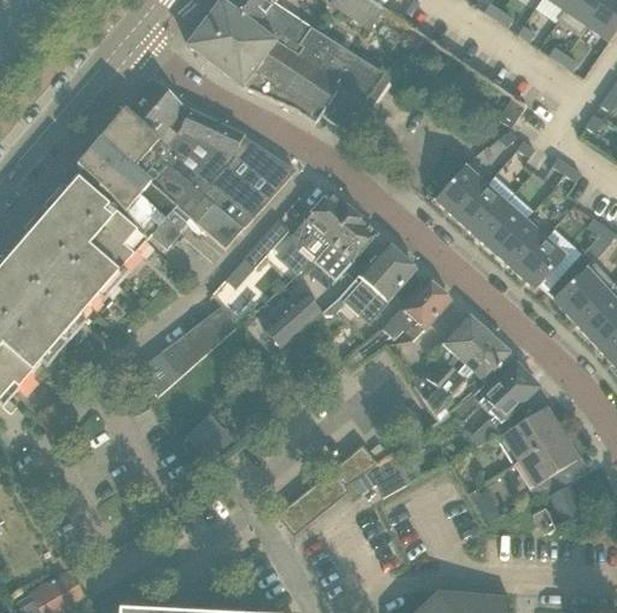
[(257,24),(223,0),(221,0),(188,45),(244,87),(295,109),(315,123),(321,114),(345,129),(384,73),(320,31),(307,52),(302,48),(304,45),(266,18),(265,21),(261,18),(257,24)]
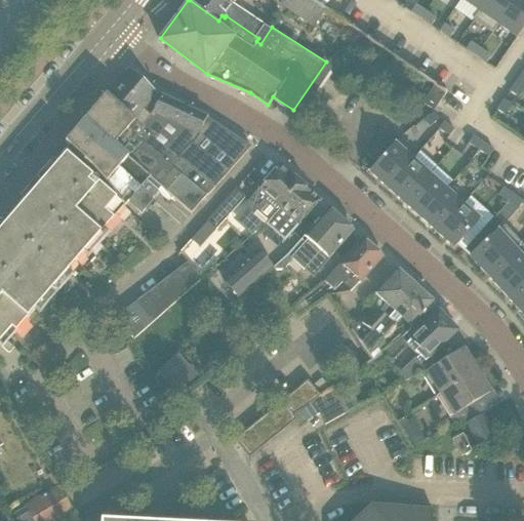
[(190,0),(218,21),(222,15),(225,17),(226,15),(258,38),(256,41),(260,44),(272,27),(234,0),(233,1),(231,0),(190,0)]
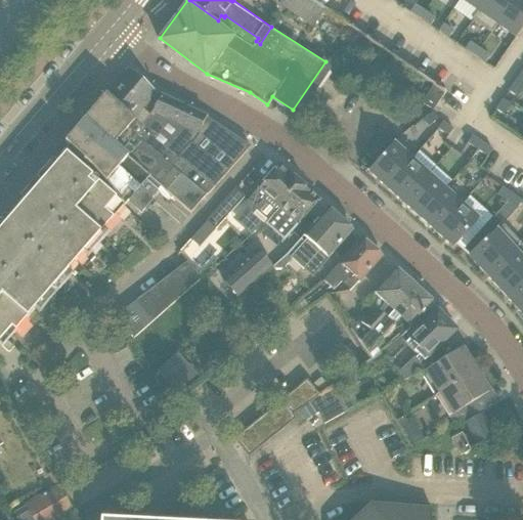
[(280,0),(312,22),(323,5),(315,0),(280,0)]
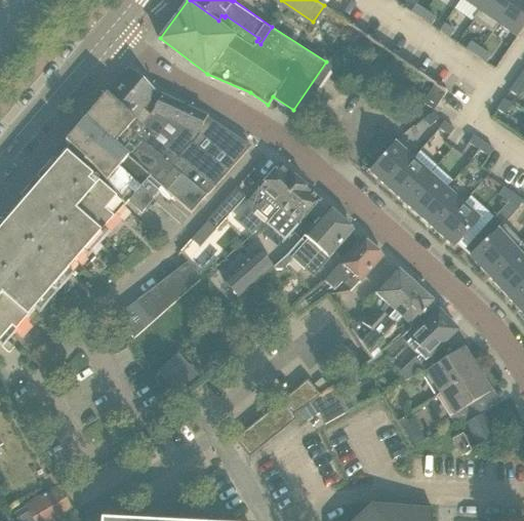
[(468,0),(479,8),(480,8),(485,0),(468,0)]
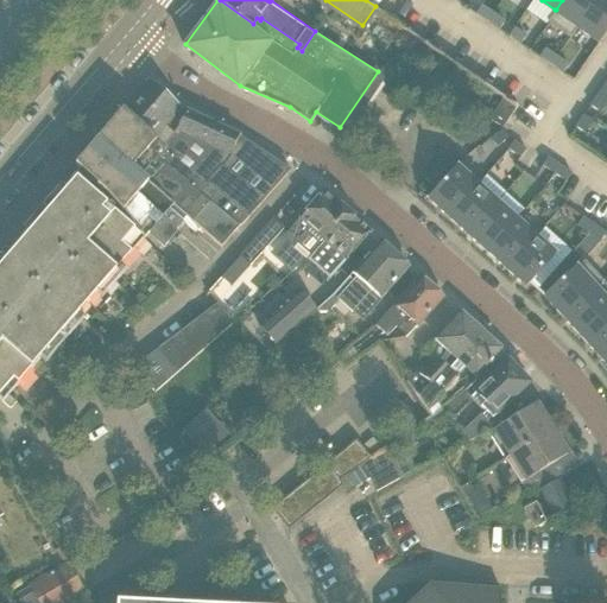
[(562,0),(556,10),(555,10),(548,19),(571,35),(577,25),(576,25),(593,0),(562,0)]
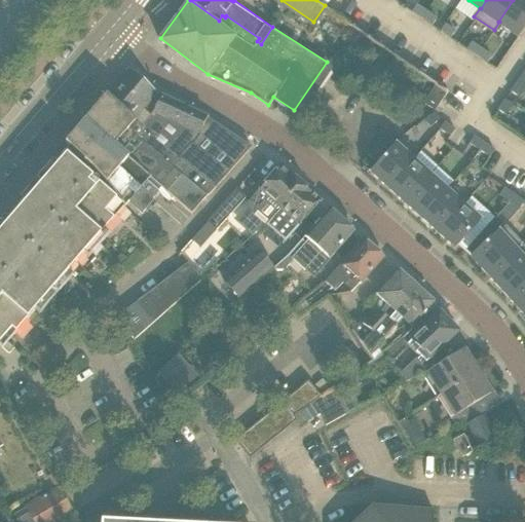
[(513,0),(498,22),(499,22),(518,34),(524,24),(524,0),(513,0)]
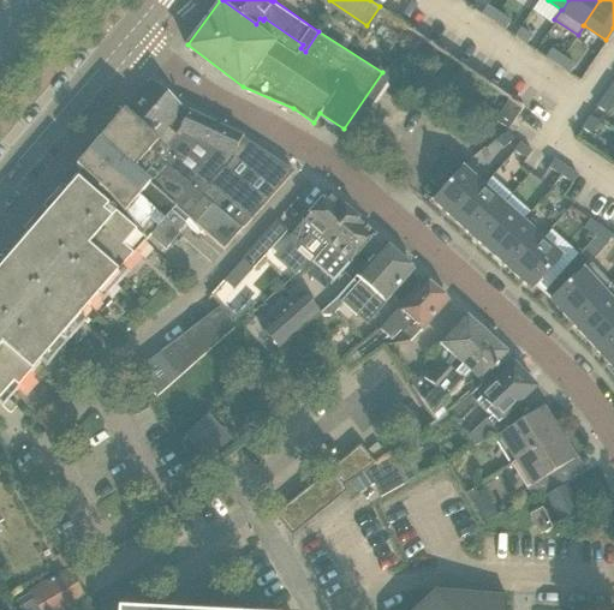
[(487,1),(482,10),(494,18),(499,10),(487,1)]
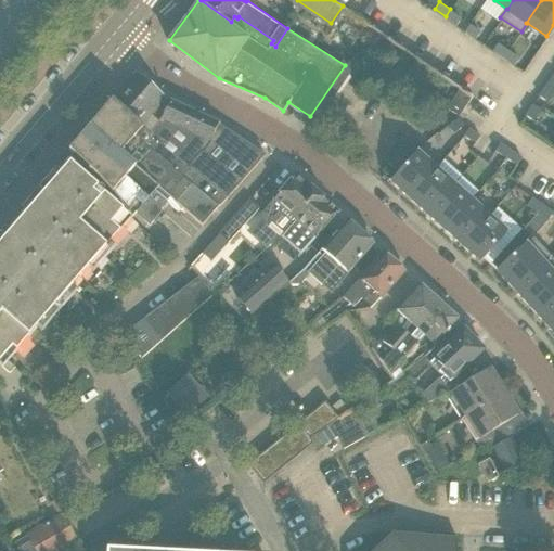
[(461,16),(450,9),(446,16),(456,24),(461,16)]
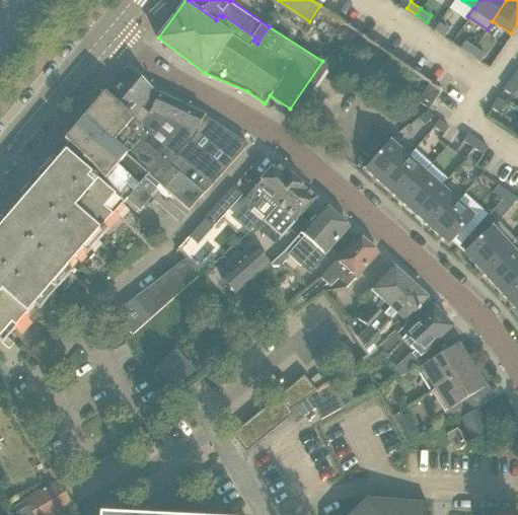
[(435,27),(444,34),(449,27),(439,20),(435,27)]
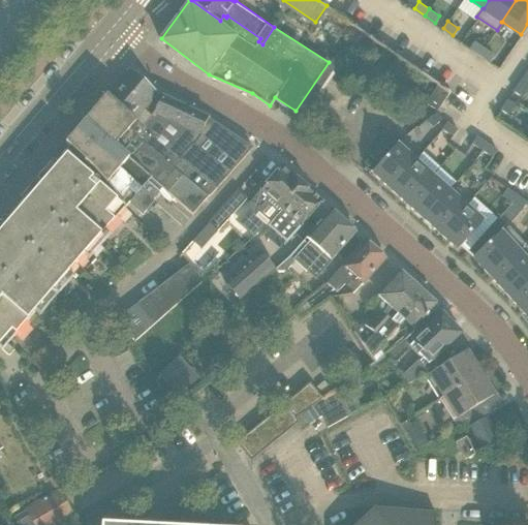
[(355,27),(349,36),(359,43),(365,34),(355,27)]
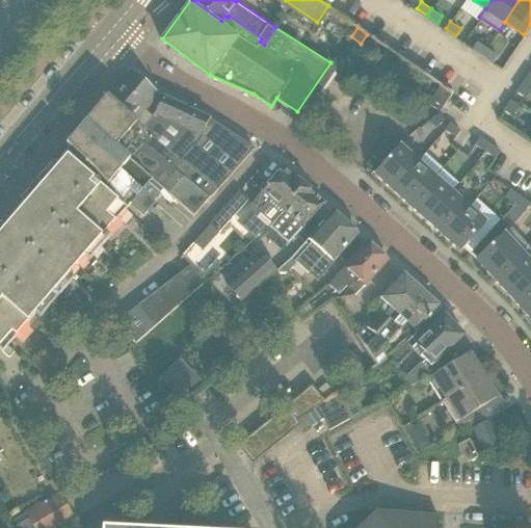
[(477,40),(472,47),(482,53),(487,47),(477,40)]
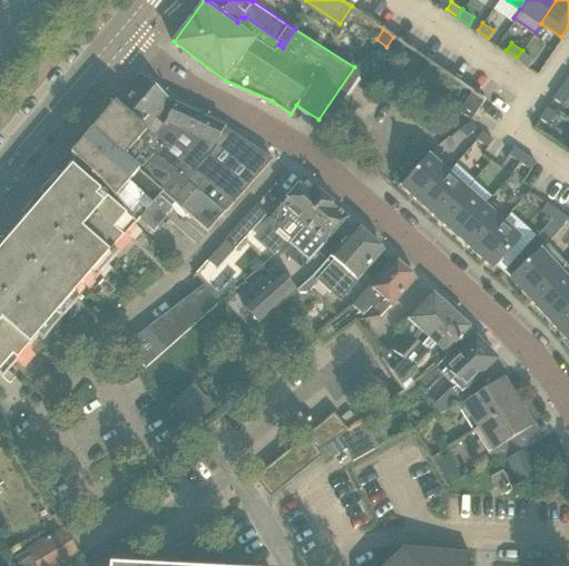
[(533,58),(522,50),(517,57),(528,65),(533,58)]
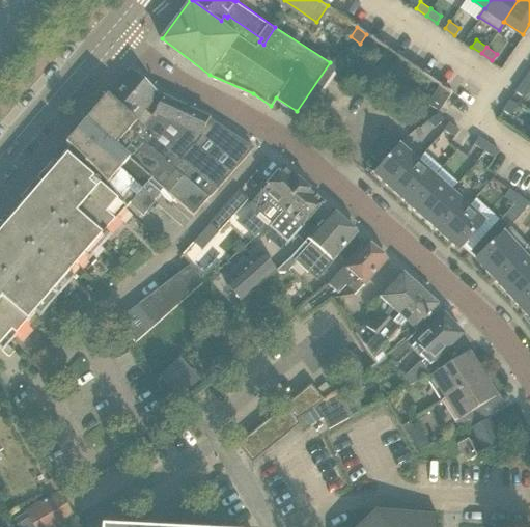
[(130,67),(127,71),(107,93),(145,127),(137,136),(206,193),(212,193),(254,145),(210,116),(158,91),(130,67)]
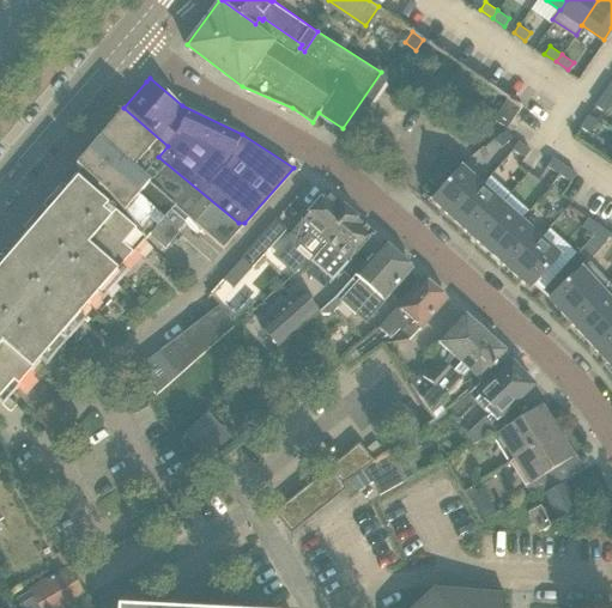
[(611,96),(604,91),(595,103),(604,108),(611,98),(611,96)]
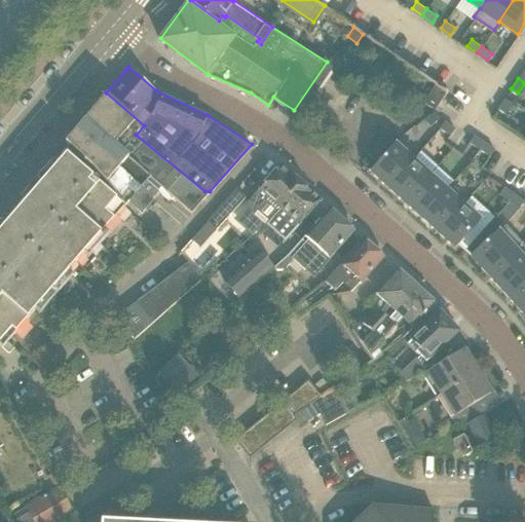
[(436,82),(423,100),(435,108),(447,90),(446,89),(436,82)]
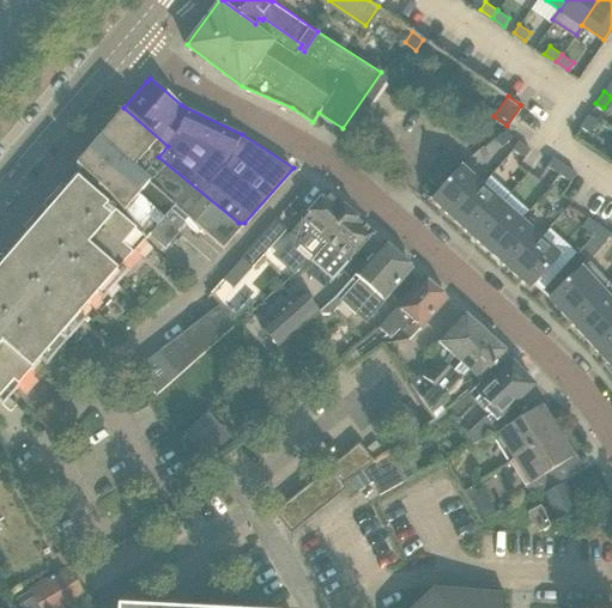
[(168,146),(123,108),(98,137),(189,216),(189,214),(224,244),(242,225),(244,223),(238,223),(158,157),(168,146)]
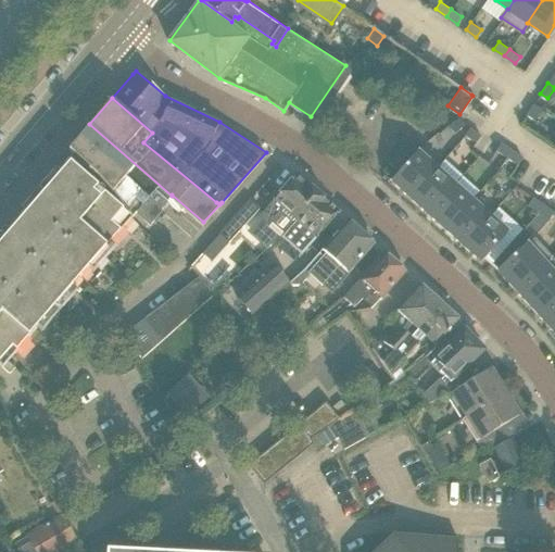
[(541,107),(534,102),(527,113),(534,117),(541,107)]
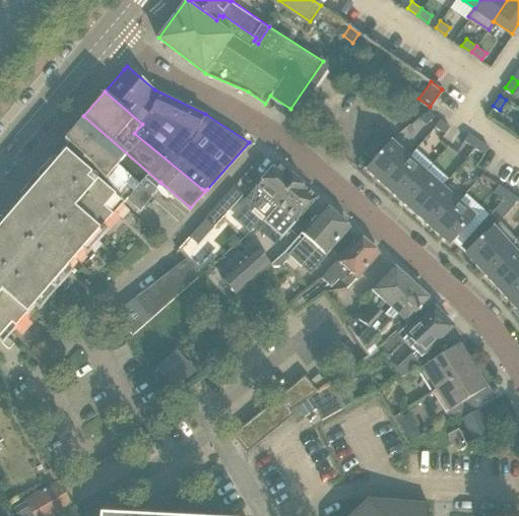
[(428,109),(419,116),(426,123),(436,115),(430,108),(428,109)]
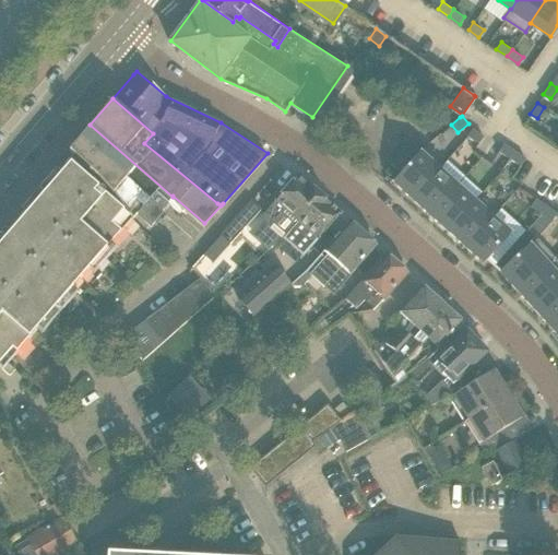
[(173,197),(90,125),(80,137),(162,208),(165,204),(173,197)]
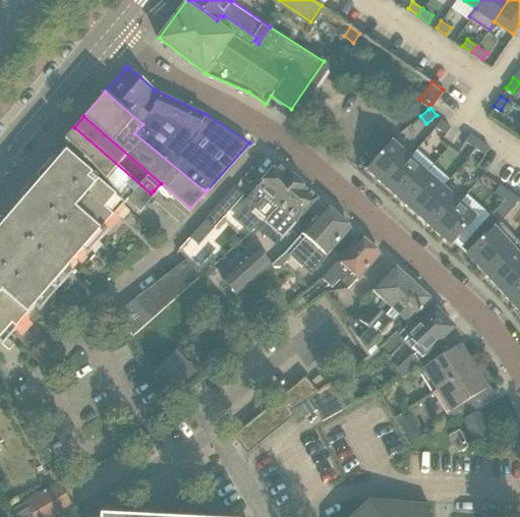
[(451,125),(441,118),(436,124),(446,131),(451,125)]
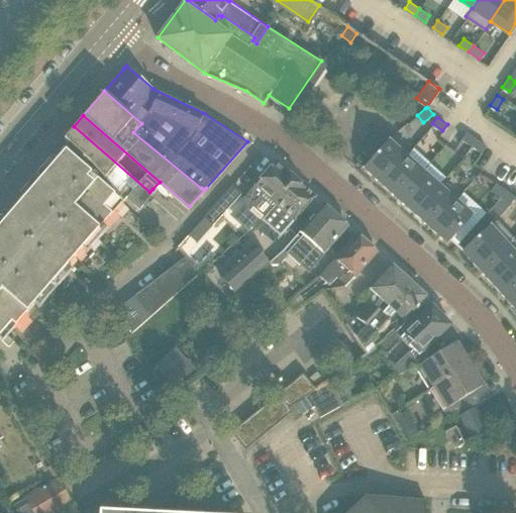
[(149,192),(74,126),(64,137),(90,161),(123,200),(127,195),(139,205),(149,192)]
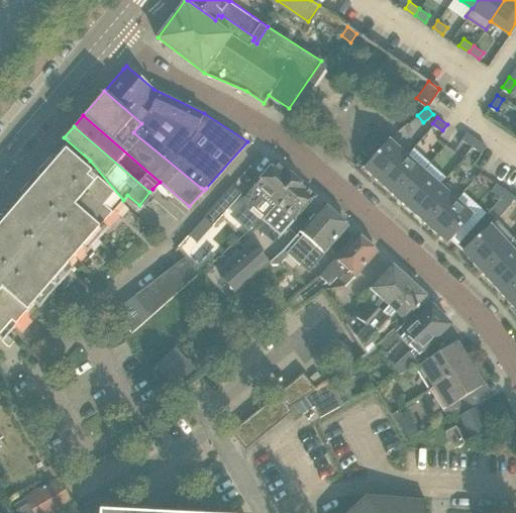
[(466,131),(461,137),(472,144),(476,137),(466,131)]
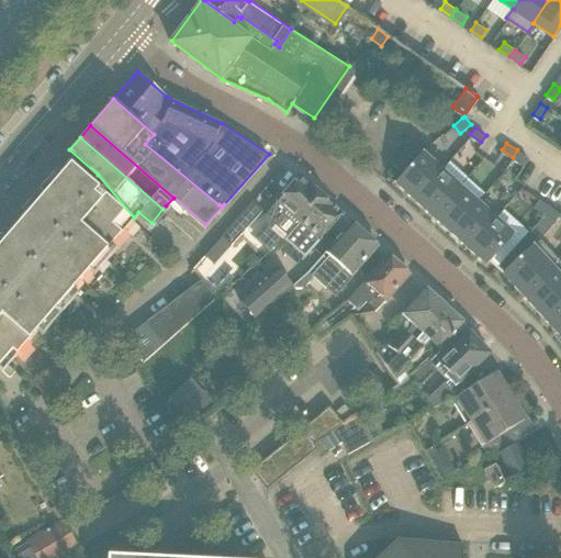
[(441,168),(441,169),(446,166),(426,148),(396,181),(415,198),(441,168)]
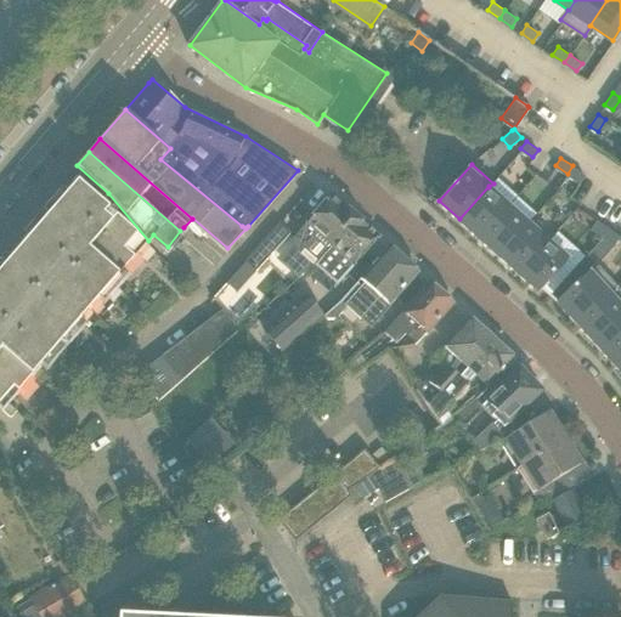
[(572,165),(566,174),(579,182),(585,174),(572,165)]
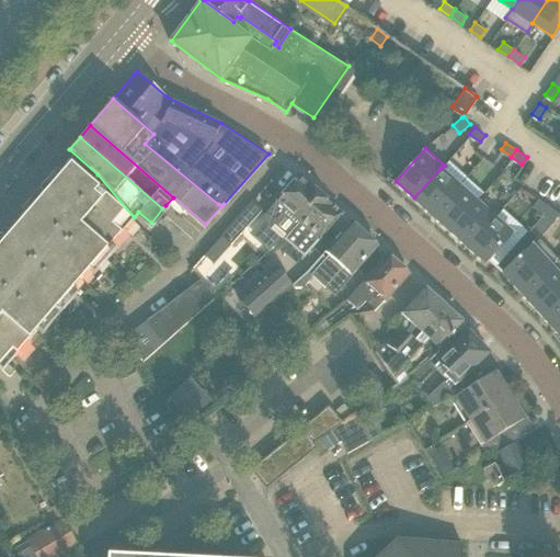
[(0,365),(10,374),(15,367),(9,361),(37,328),(43,331),(78,291),(73,286),(134,217),(68,160),(59,171),(56,168),(21,209),(24,212),(8,230),(4,228),(0,232),(0,365)]
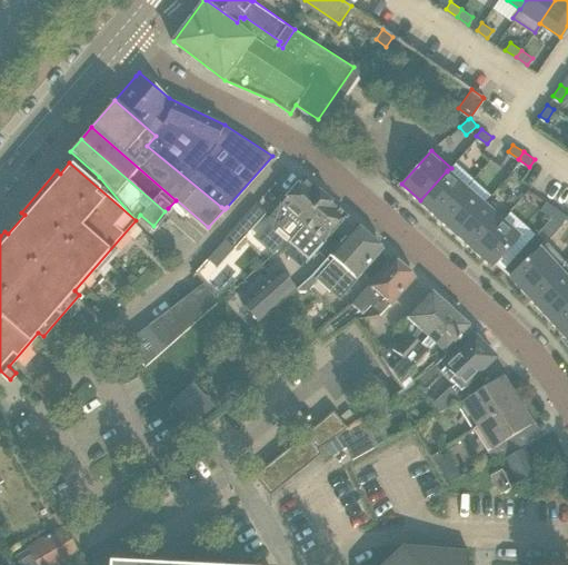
[(465,187),(447,171),(447,170),(420,200),(438,217),(465,187)]
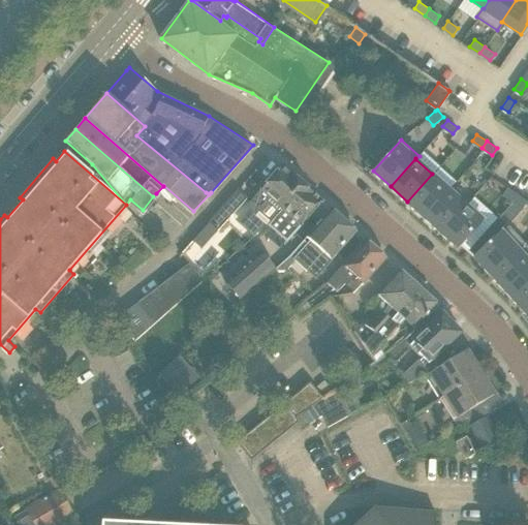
[(292,173),(282,164),(246,206),(254,213),(270,195),(282,207),(292,196),(290,194),(302,181),(301,180),(301,177),(296,173),(292,173)]
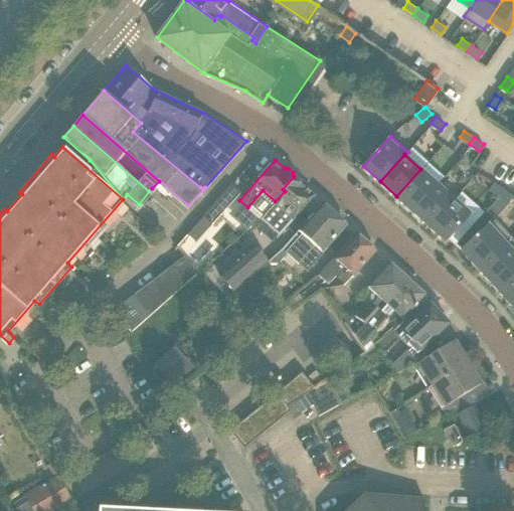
[(436,183),(420,169),(396,196),(412,210),(437,183),(436,183)]
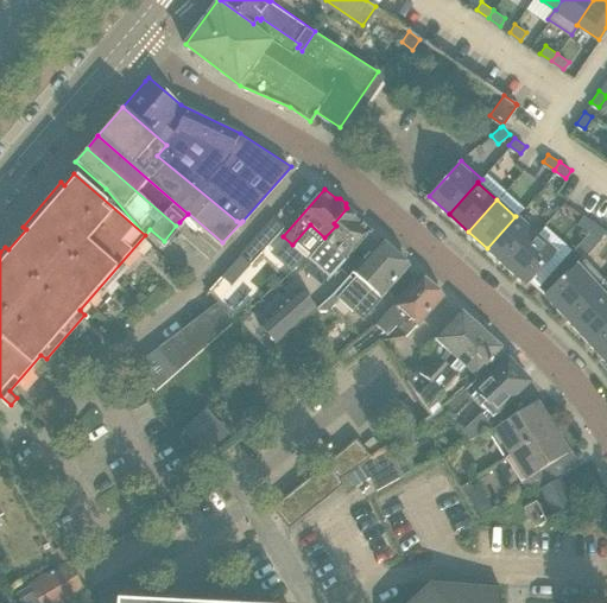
[(336,226),(324,237),(308,256),(329,274),(370,228),(359,219),(359,215),(354,211),(351,211),(347,208),(334,223),(336,226)]
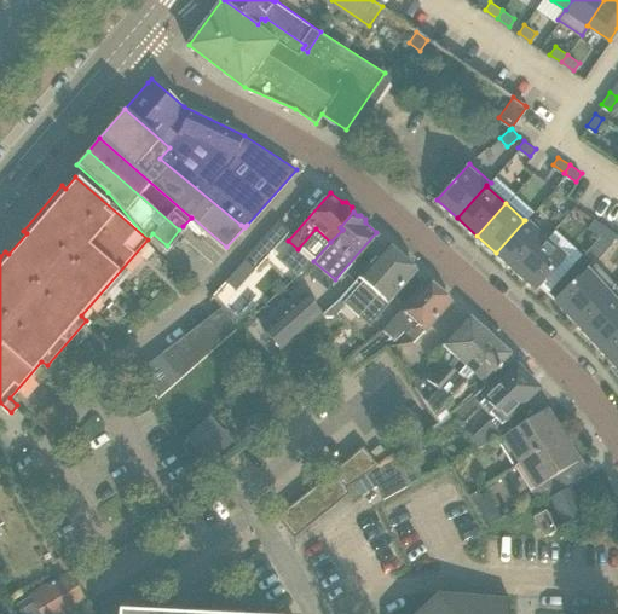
[(527,215),(524,220),(525,220),(496,253),(515,270),(544,238),(546,238),(549,235),(527,215)]
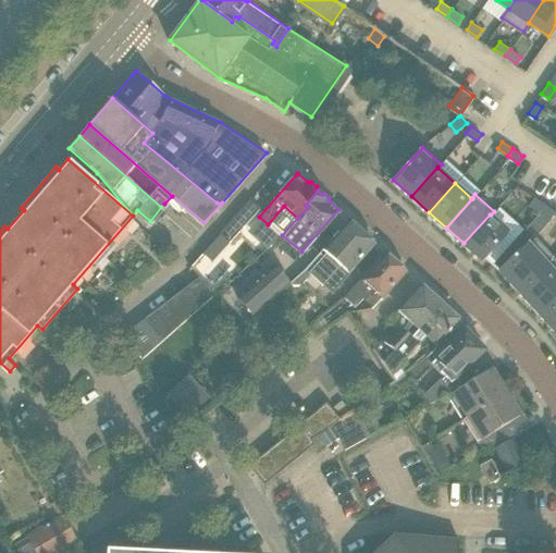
[(544,204),(533,196),(529,204),(540,210),(544,204)]
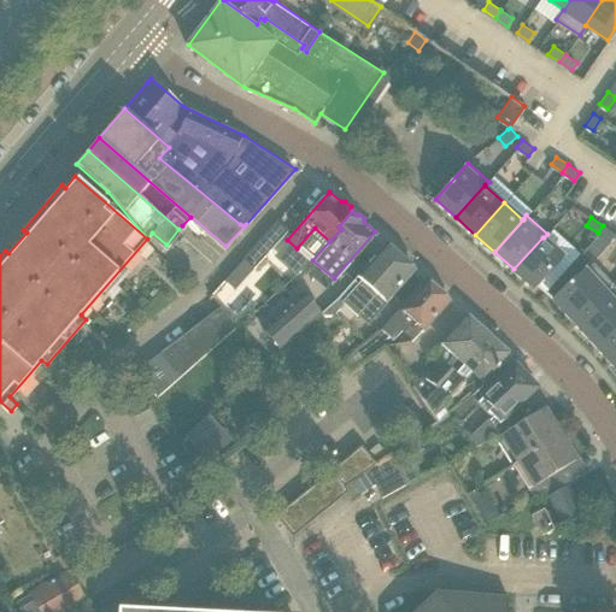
[(288,228),(277,218),(260,237),(244,257),(254,266),(288,228)]
